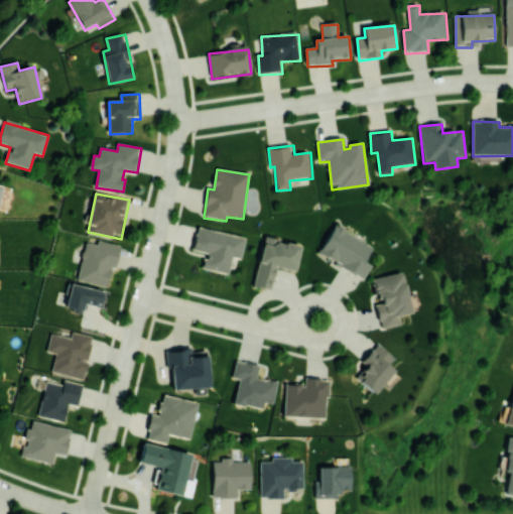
[(319,256),(366,277),(372,265),(366,263),(374,245),(334,227),(319,256)]
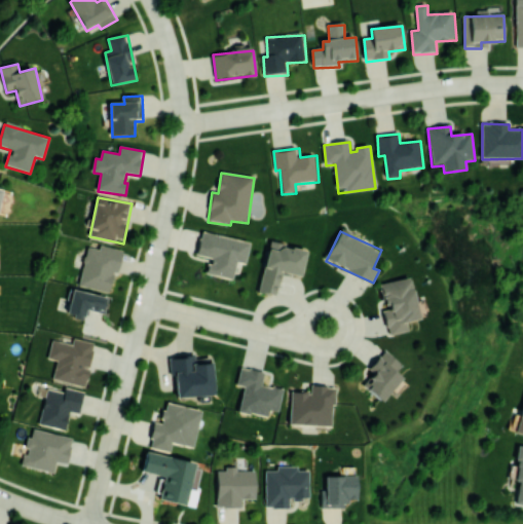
[(251,242),(202,232),(197,257),(211,259),(207,275),(233,281),(237,264),(246,265),(251,242)]
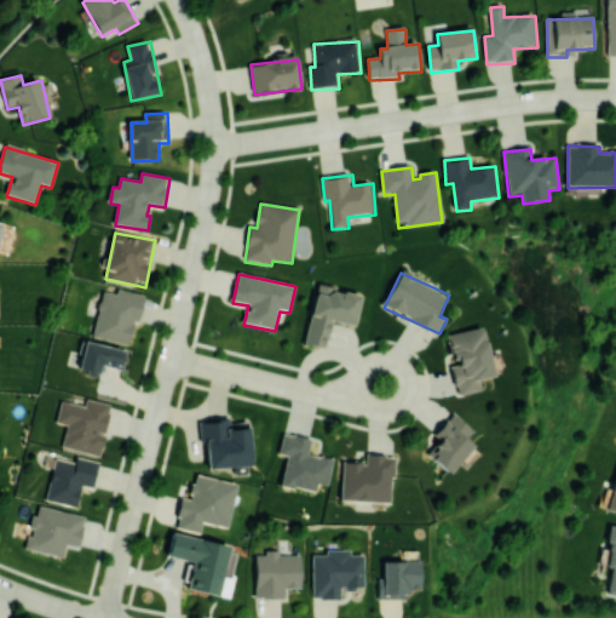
[(363,296),(318,286),(305,345),(326,349),(332,322),(357,328),(363,296)]
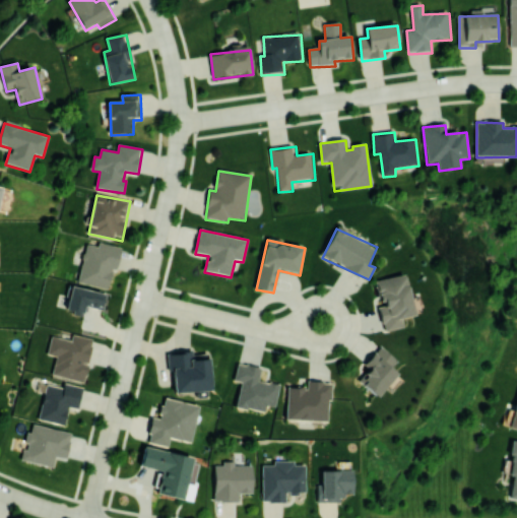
[(111,290),(120,249),(88,243),(79,283),(111,290)]
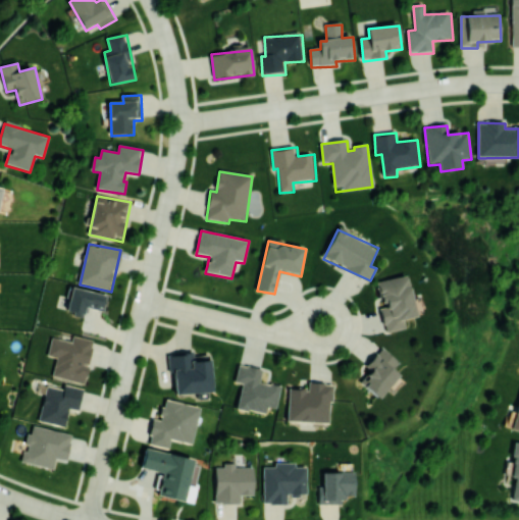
[(416,318),(408,276),(377,282),(382,306),(380,306),(385,333),(406,329),(404,320),(416,318)]
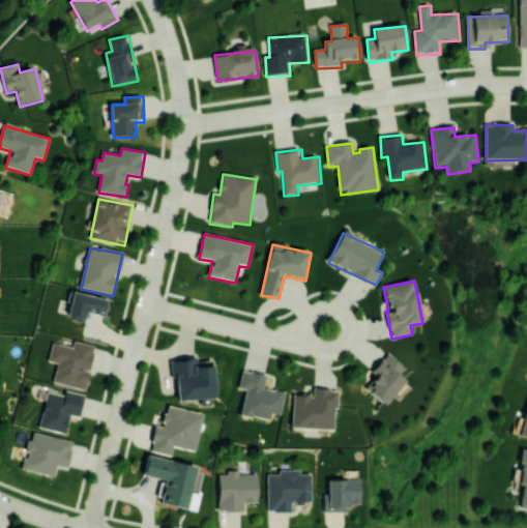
[(110,300),(75,293),(69,318),(86,322),(87,314),(107,317),(110,300)]
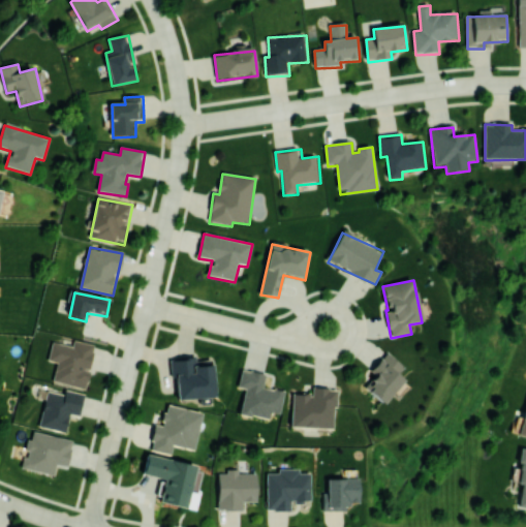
[(97,346),(75,341),(73,348),(54,343),(50,362),(59,364),(54,382),(86,391),(97,346)]
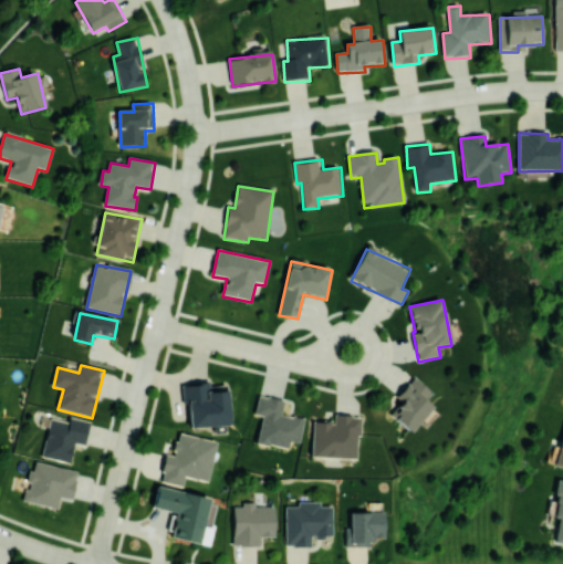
[(427,401),(433,395),(415,378),(397,398),(403,403),(391,416),(410,434),(434,408),(427,401)]
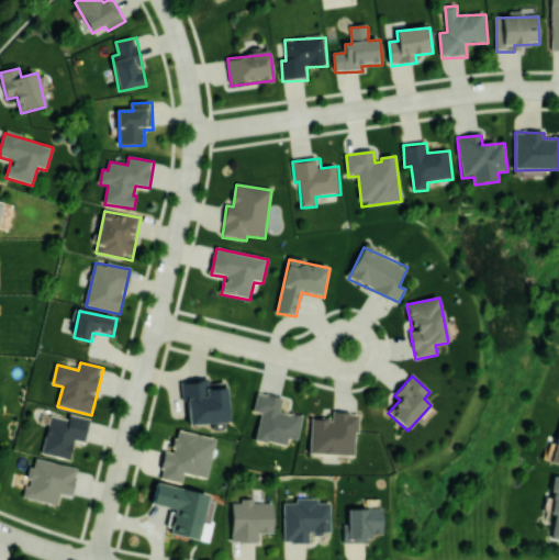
[(189,426),(228,425),(227,382),(182,383),(183,402),(189,402),(189,426)]
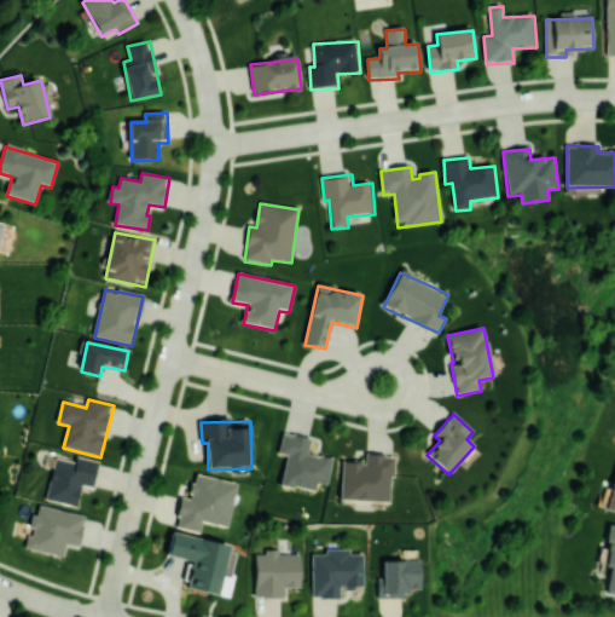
[(282,486),(314,492),(315,483),(329,485),(334,459),(309,455),(312,439),(283,433),(279,455),(288,456),(282,486)]
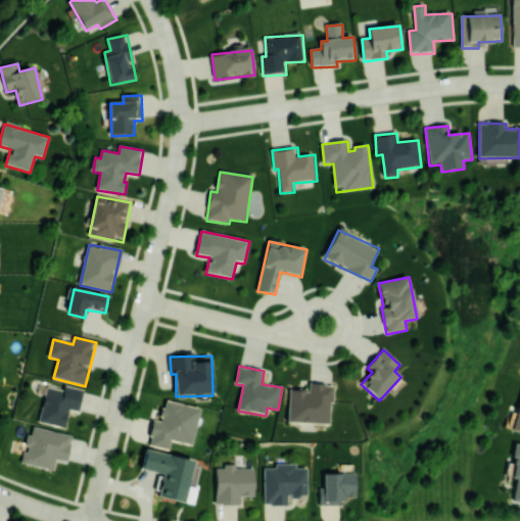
[(332,425),(333,385),(310,385),(310,390),(289,390),(289,424),(332,425)]
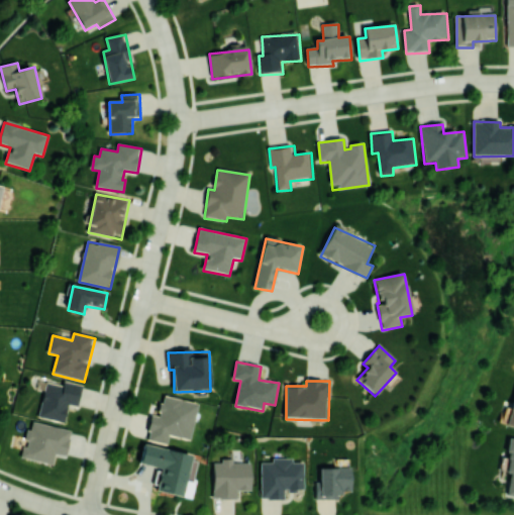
[(47,383),(39,418),(67,424),(71,406),(79,408),(84,386),(66,382),(64,387),(47,383)]
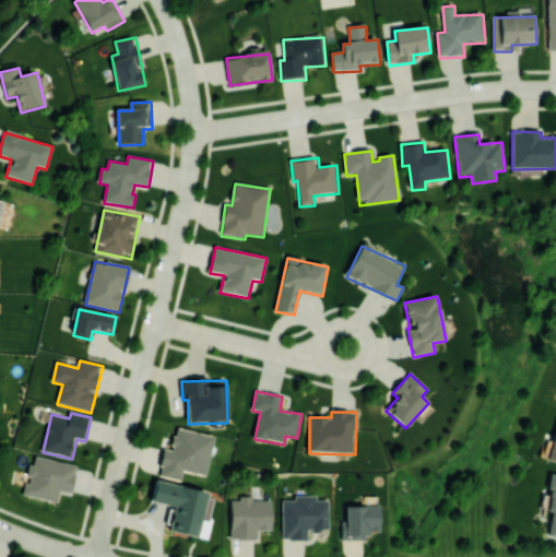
[(215,437),(177,428),(172,451),(165,450),(160,476),(181,482),(184,472),(206,477),(215,437)]
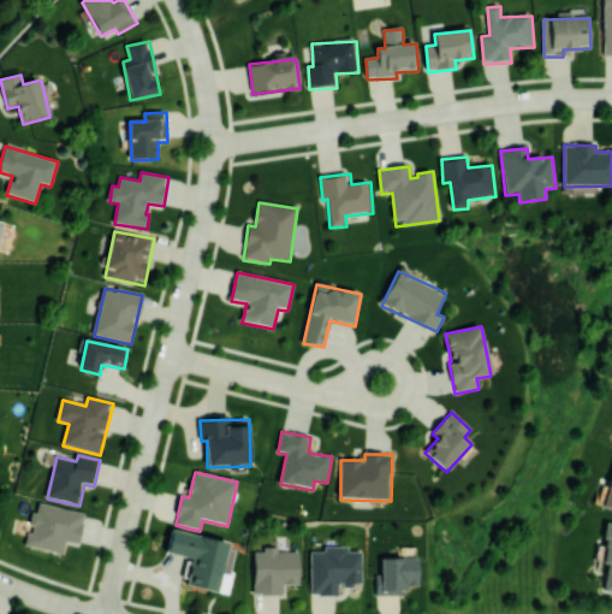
[(64,555),(66,543),(79,545),(85,514),(36,503),(28,548),(64,555)]
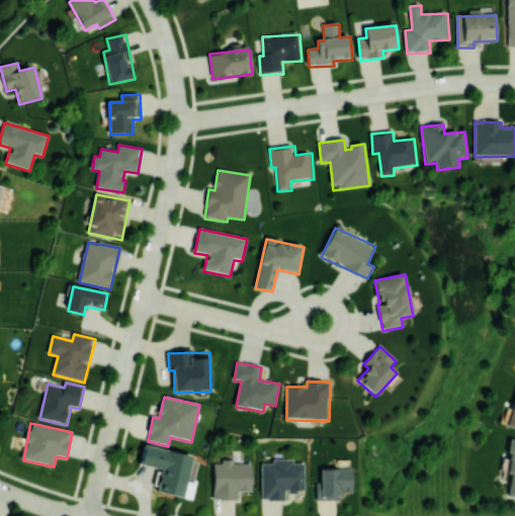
[(506,497),(514,498),(514,441),(513,441),(506,497)]
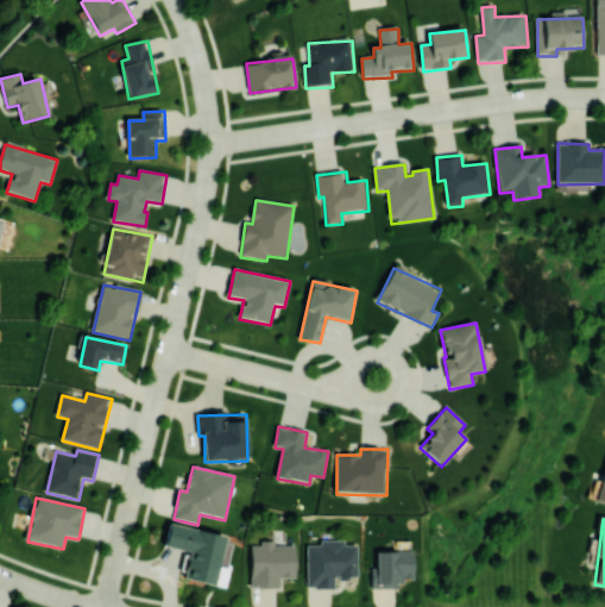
[(226,536),(170,525),(165,548),(190,554),(186,580),(215,586),(226,536)]
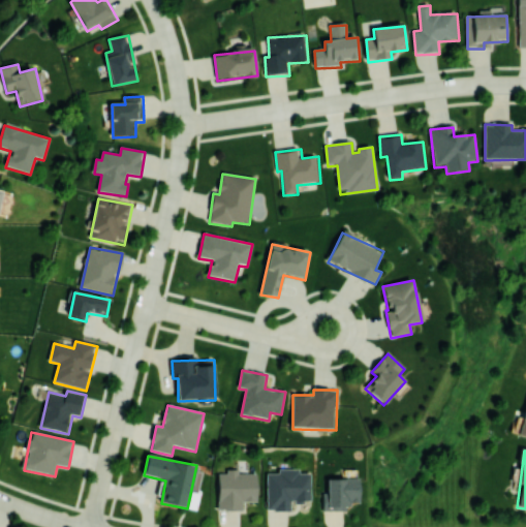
[(268,474),(268,512),(291,512),(291,502),(311,503),(312,474),(301,474),(301,470),(280,470),(280,474),(268,474)]
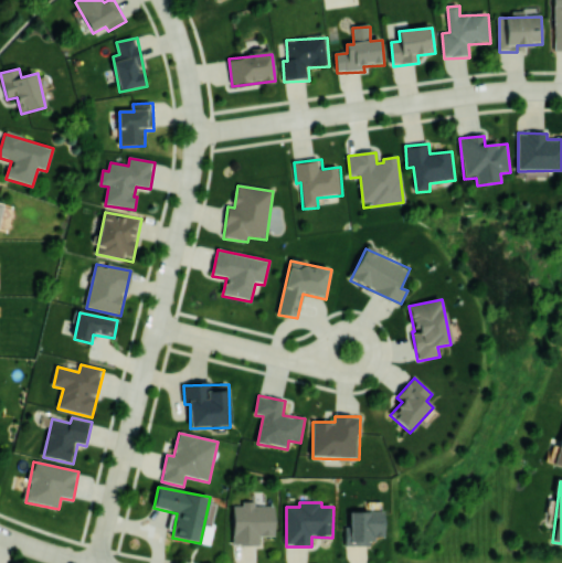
[(234,505),(234,545),(261,546),(261,538),(276,538),(276,507),(255,507),(255,506),(234,505)]
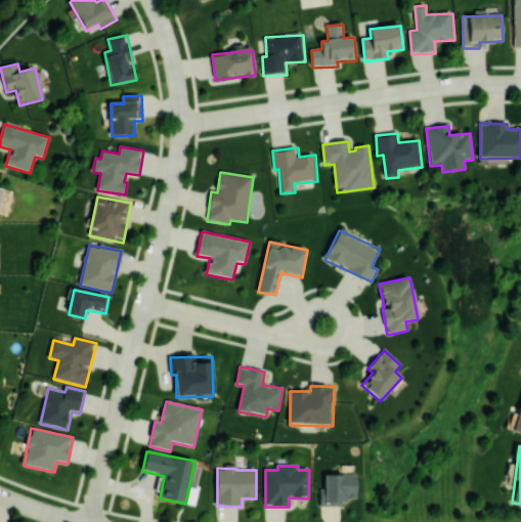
[(356,476),(326,475),(326,489),(320,489),(320,508),(346,508),(346,498),(356,499),(356,476)]
